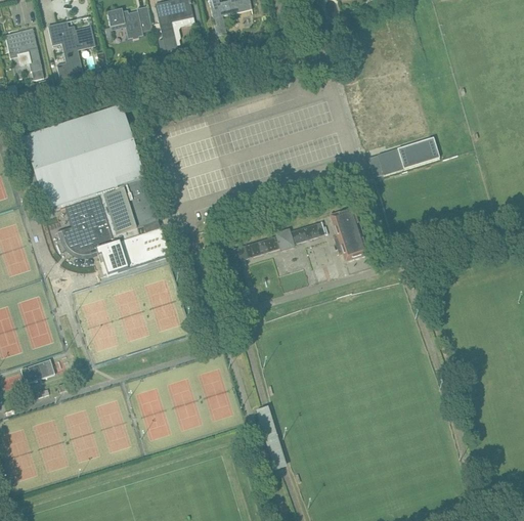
[(155,3),(164,37),(159,39),(162,52),(178,48),(177,45),(180,44),(179,39),(180,37),(178,29),(180,26),(194,23),(189,0),(174,0),(156,4),(156,3),(155,3)]
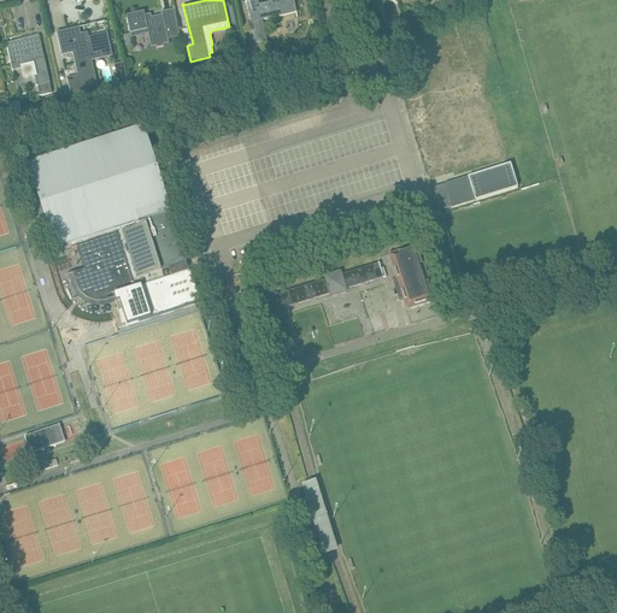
[(257,41),(262,40),(266,39),(262,17),(297,10),(294,0),(265,0),(258,1),(258,0),(246,0),(254,40),(245,42),(248,60),(280,53),(277,45),(258,49),(257,41)]
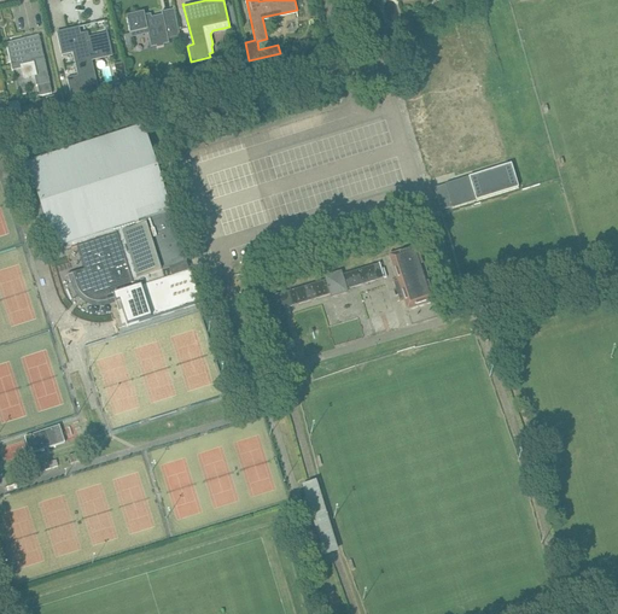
[(130,29),(147,27),(151,44),(157,44),(157,45),(164,44),(164,41),(169,40),(168,36),(180,34),(175,6),(162,9),(163,12),(146,16),(145,9),(127,12),(130,29)]
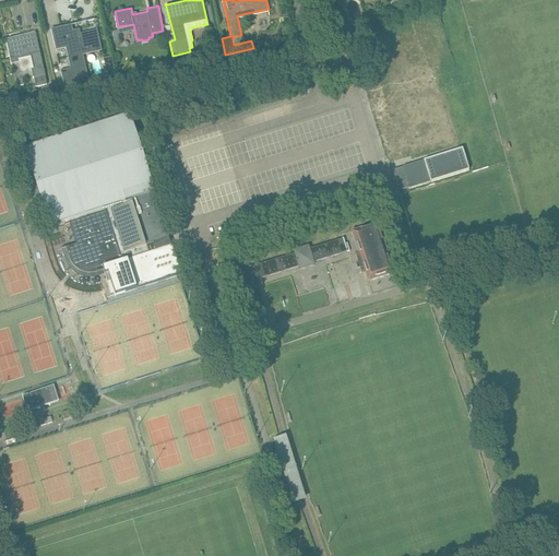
[(81,30),(97,25),(96,21),(80,25),(81,30)]
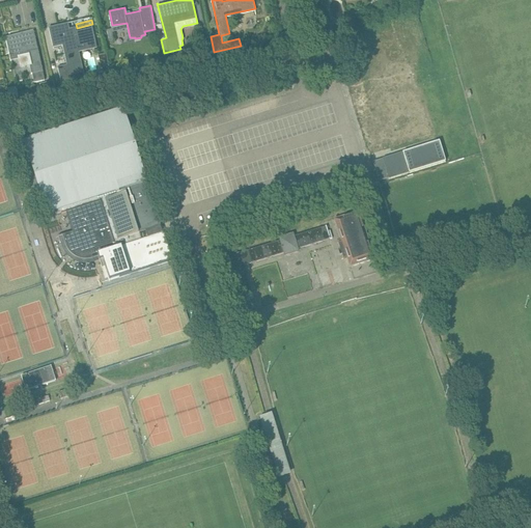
[(67,21),(48,25),(51,35),(52,40),(53,45),(62,43),(66,62),(57,64),(62,85),(86,79),(79,50),(96,46),(94,38),(94,36),(92,26),(76,29),(71,31),(70,26),(67,21)]
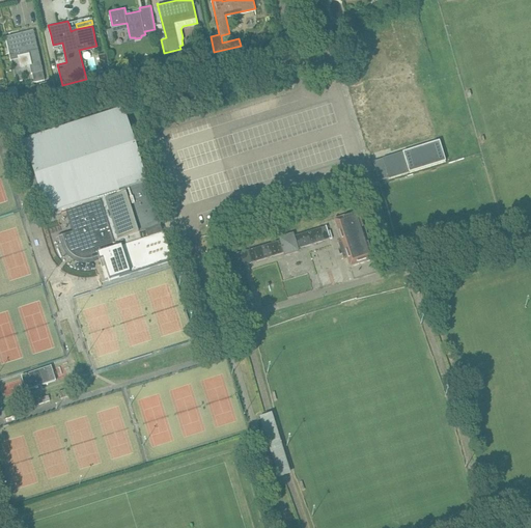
[(43,68),(35,38),(33,28),(5,34),(9,54),(17,52),(20,65),(30,63),(34,80),(45,78),(43,68)]
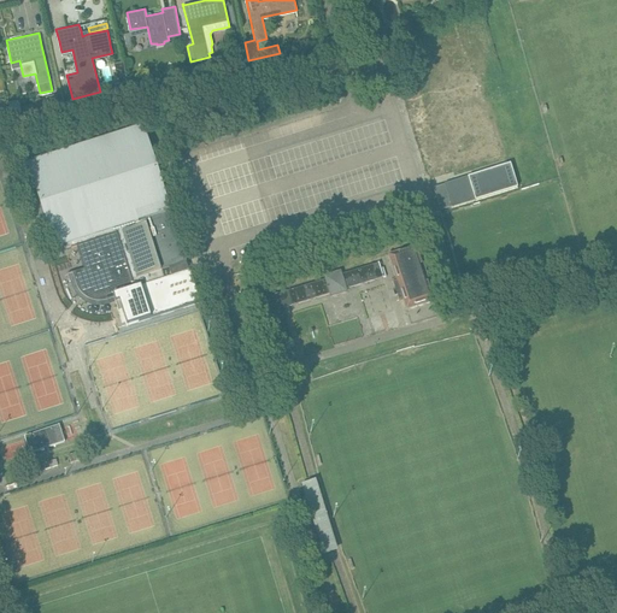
[(63,101),(62,92),(46,95),(47,105),(63,101)]
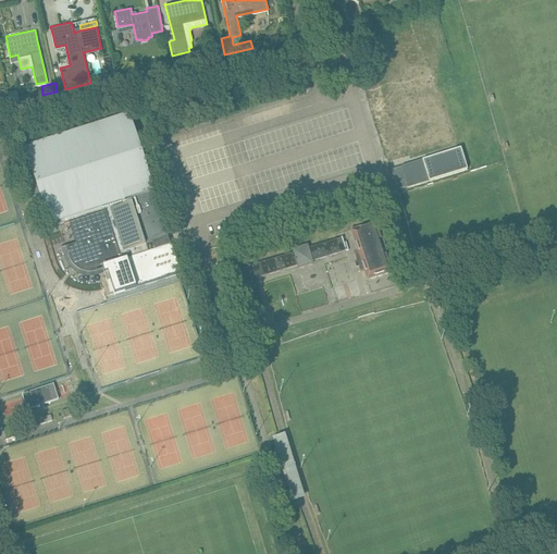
[(16,88),(7,90),(10,101),(19,99),(16,88)]
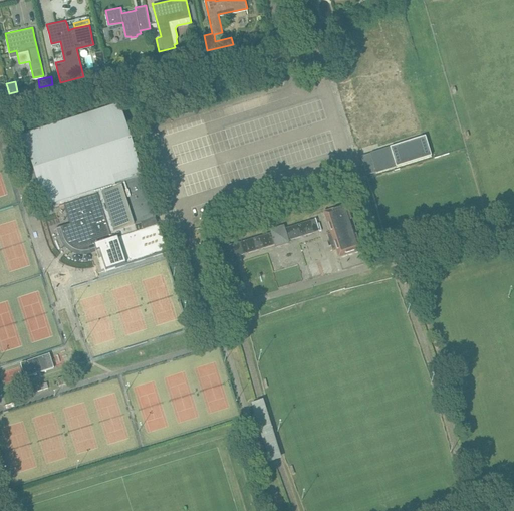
[(109,104),(21,133),(29,157),(22,159),(31,188),(38,186),(39,188),(44,204),(52,202),(54,206),(55,206),(63,203),(69,221),(60,225),(63,234),(63,235),(63,236),(64,236),(64,237),(64,238),(65,238),(65,239),(65,240),(66,240),(66,241),(67,241),(67,242),(68,242),(68,243),(69,243),(69,244),(70,244),(71,245),(72,245),(72,246),(73,246),(74,246),(74,247),(75,247),(76,247),(77,247),(77,248),(78,248),(79,248),(80,248),(81,248),(82,248),(83,248),(84,248),(85,248),(86,248),(87,248),(87,247),(88,247),(94,245),(95,249),(101,266),(104,265),(105,268),(105,269),(155,253),(167,249),(159,222),(145,226),(143,227),(136,229),(134,223),(141,220),(156,216),(142,173),(118,101),(109,104)]
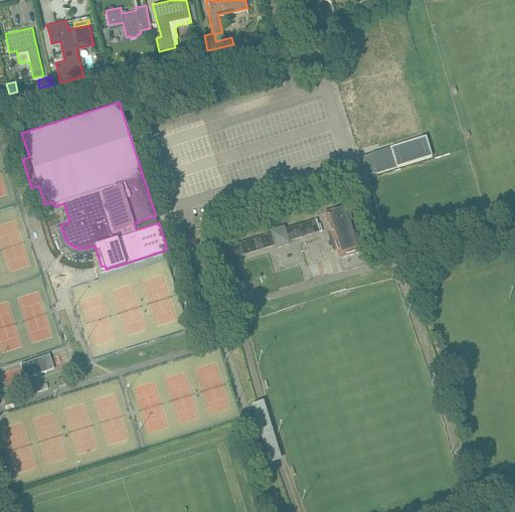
[(377,170),(377,171),(432,154),(425,134),(371,151),(361,154),(367,173),(377,170)]
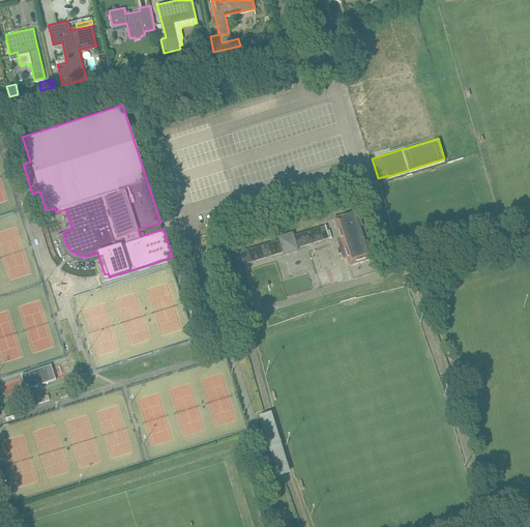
[(349,263),(363,259),(374,256),(358,208),(333,216),(341,238),(337,239),(343,257),(347,256),(349,263)]
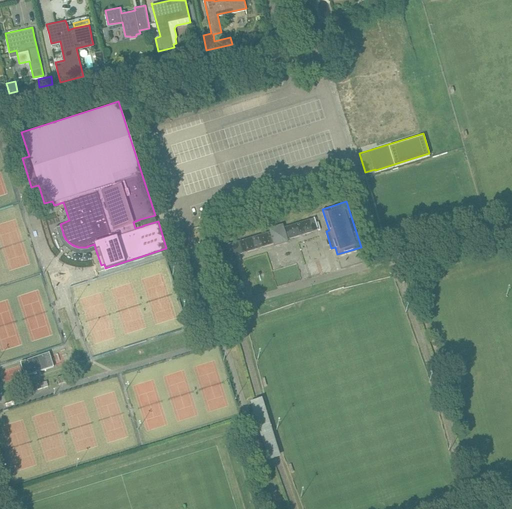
[(286,237),(318,228),(314,215),(282,225),(282,223),(269,227),(270,229),(231,241),(220,244),(232,284),(243,280),(234,253),(274,241),(274,243),(287,239),(286,237)]
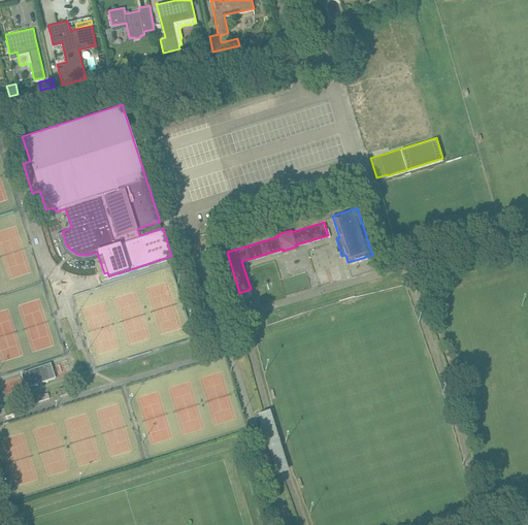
[(52,376),(46,362),(18,371),(23,385),(52,376)]
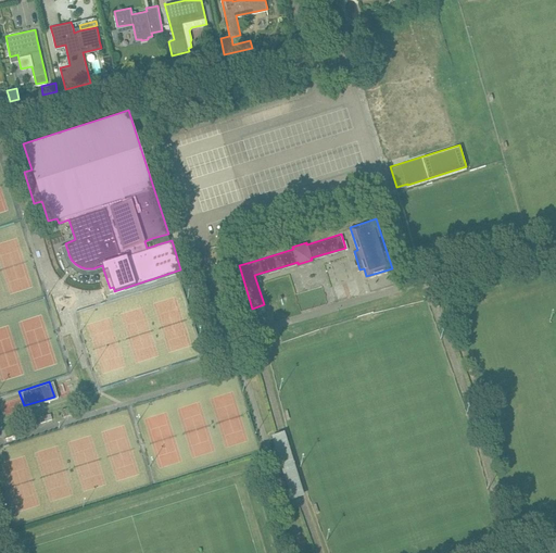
[(285,429),(273,432),(285,469),(295,466),(285,429)]
